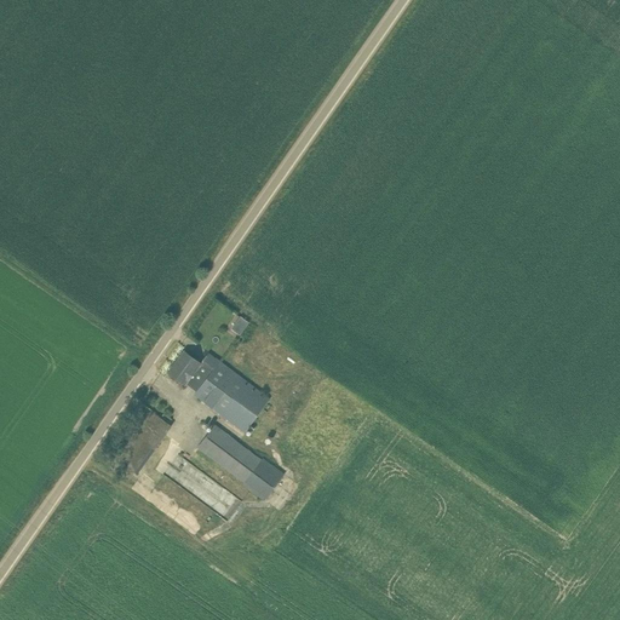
[(244,336),(252,322),(242,315),(234,328),(244,336)]
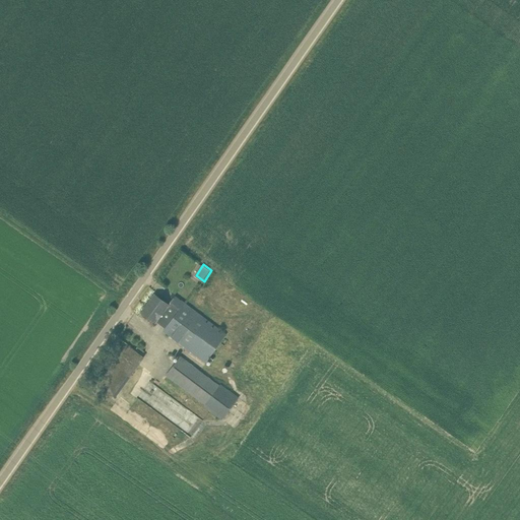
[(226,334),(175,297),(169,305),(154,295),(141,312),(155,323),(156,322),(166,328),(164,331),(205,363),(226,334)]
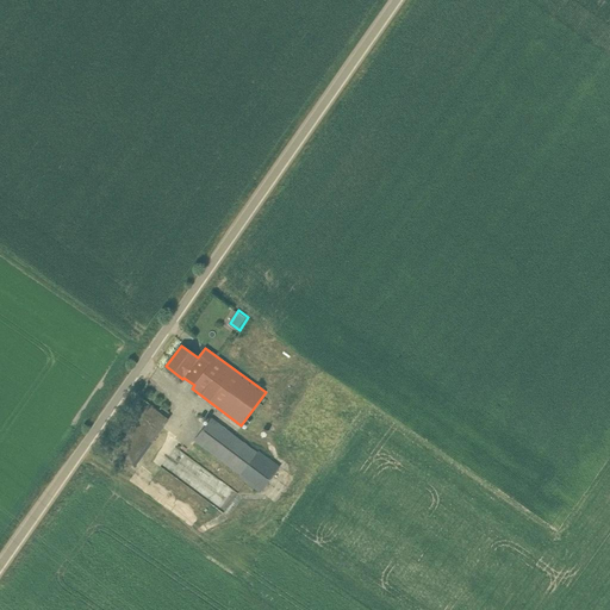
[(160,409),(151,418),(162,428),(170,419),(160,409)]
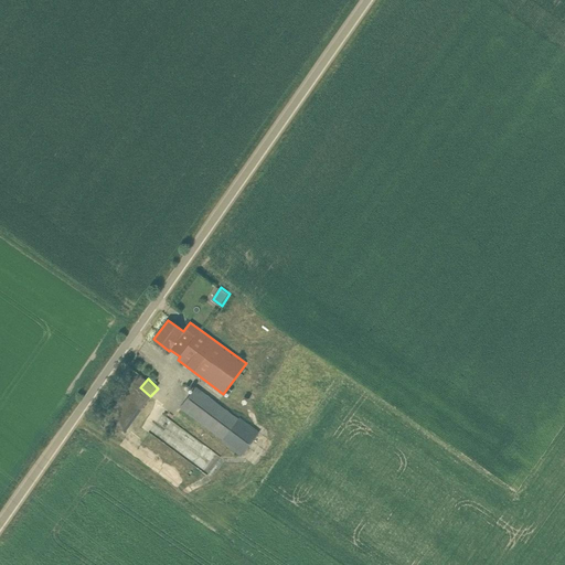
[(241,417),(238,419),(196,387),(180,407),(223,440),(222,441),(241,457),(259,432),(241,417)]
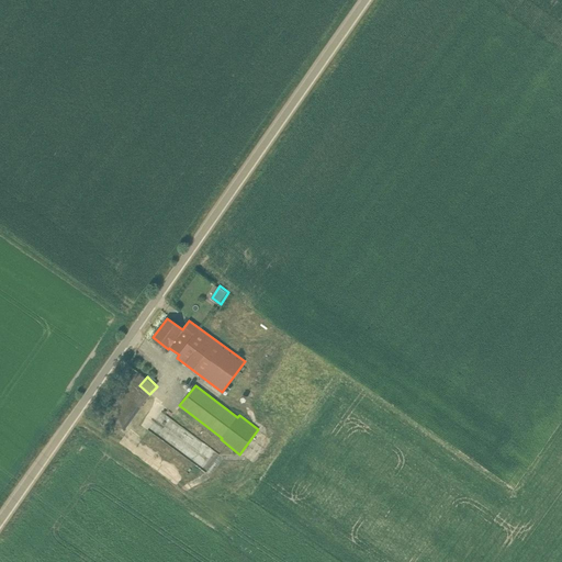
[(203,467),(215,450),(171,418),(170,420),(163,415),(158,422),(180,437),(175,446),(203,467)]
